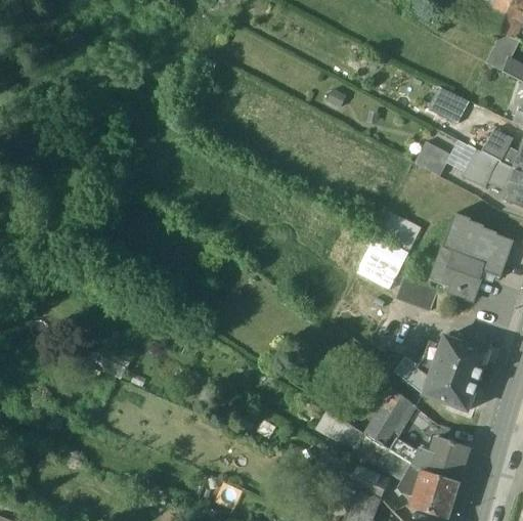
[(442,0),(441,2),(471,16),(478,0),(442,0)]
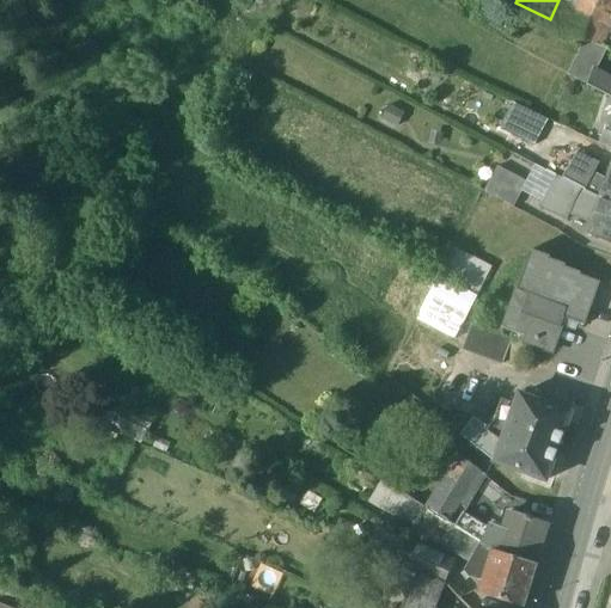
[(558,0),(550,19),(603,47),(604,45),(610,31),(610,0),(558,0)]
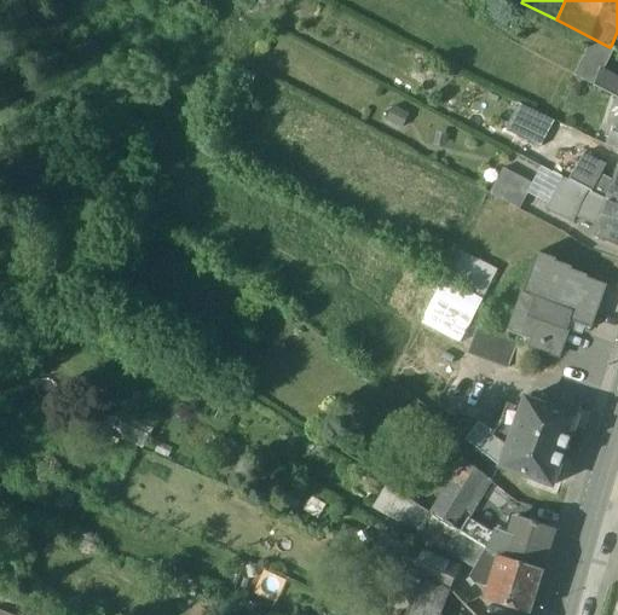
[(601,69),(587,61),(579,76),(594,83),(601,69)]
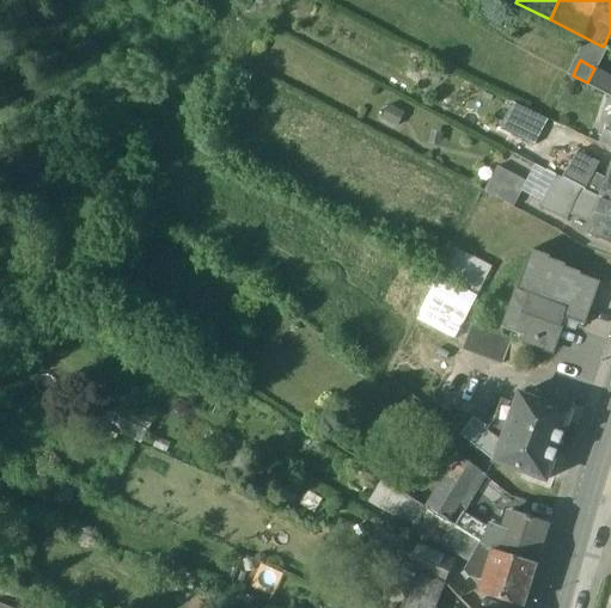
[(610,77),(594,68),(587,83),(610,93),(610,77)]
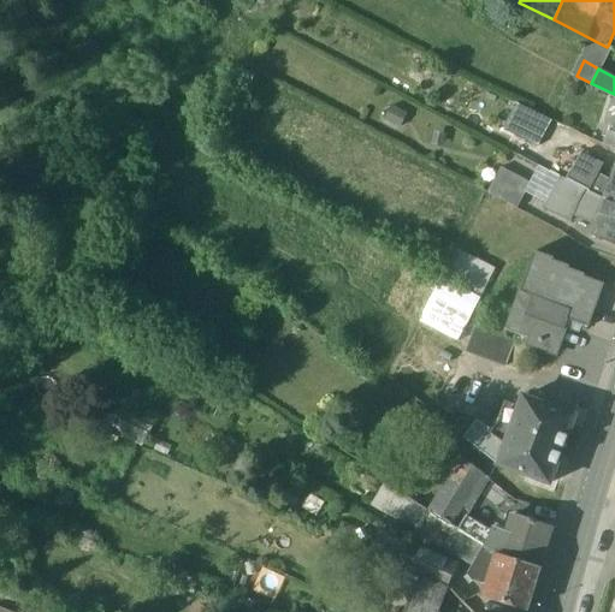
[(553,118),(531,107),(519,129),(540,141),(553,118)]
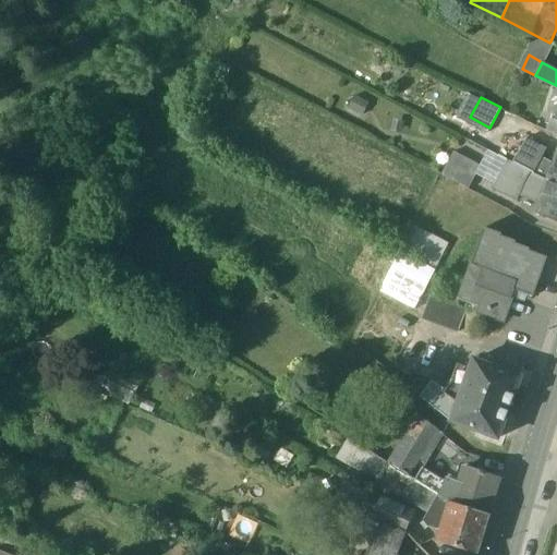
[(556,120),(555,119),(556,118),(551,117),(546,129),(554,133),(556,134),(556,120)]
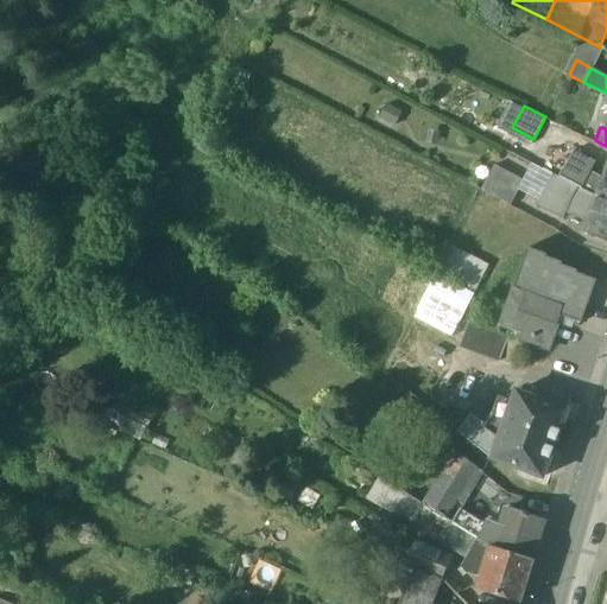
[(575,148),(561,175),(582,186),(590,170),(595,160),(575,148)]
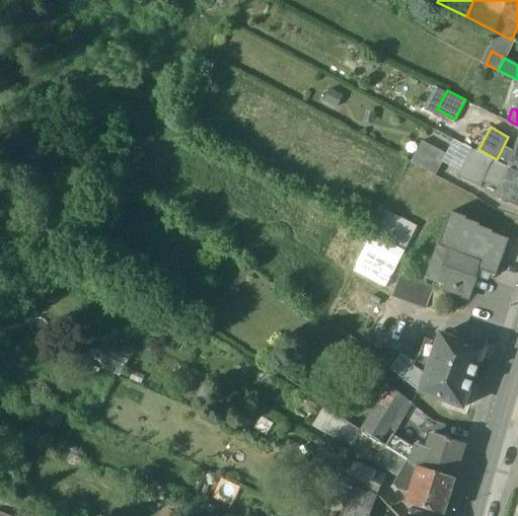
[(447,153),(422,140),(412,160),(437,173),(447,153)]
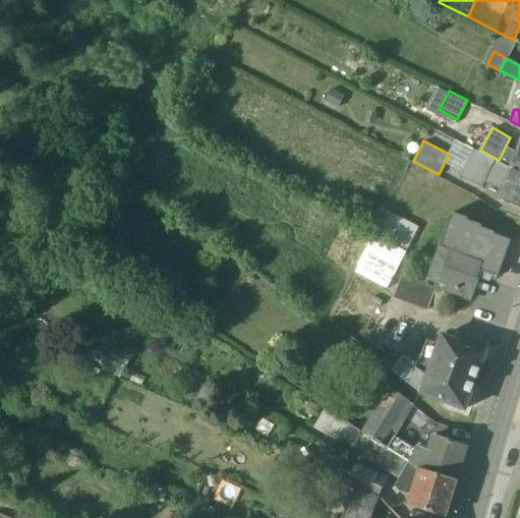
[(517,152),(506,146),(499,160),(498,161),(504,164),(512,168),(517,152)]
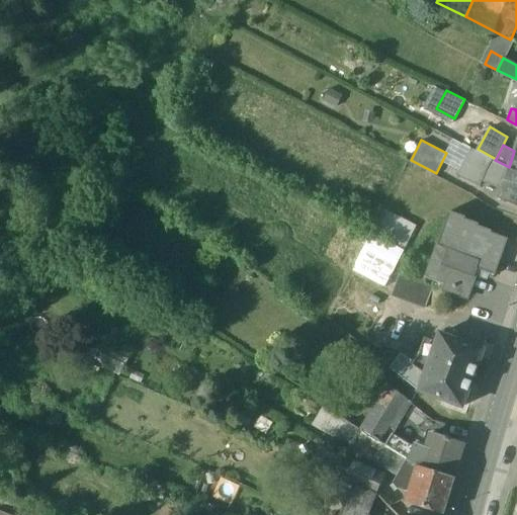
[(495,160),(471,147),(457,173),(480,184),(484,176),(503,182),(507,172),(498,168),(501,163),(495,160)]
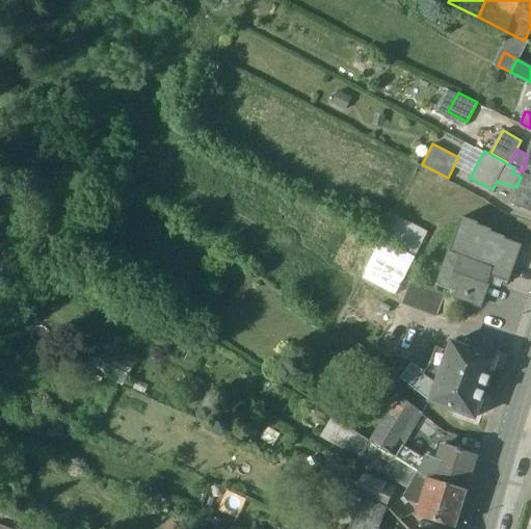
[(523,172),(514,167),(511,173),(521,177),(523,172)]
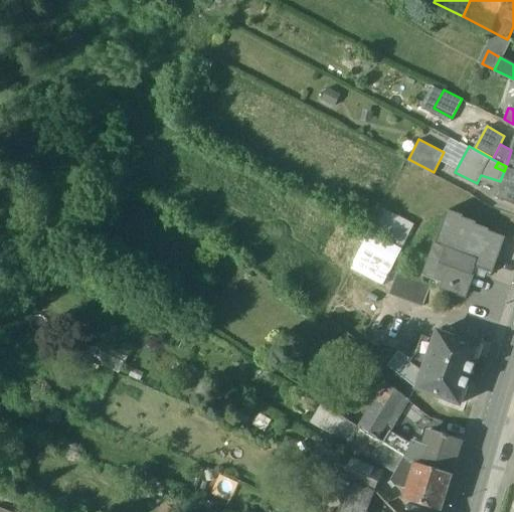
[(513,169),(506,166),(504,171),(500,181),(495,196),(513,202),(513,169)]
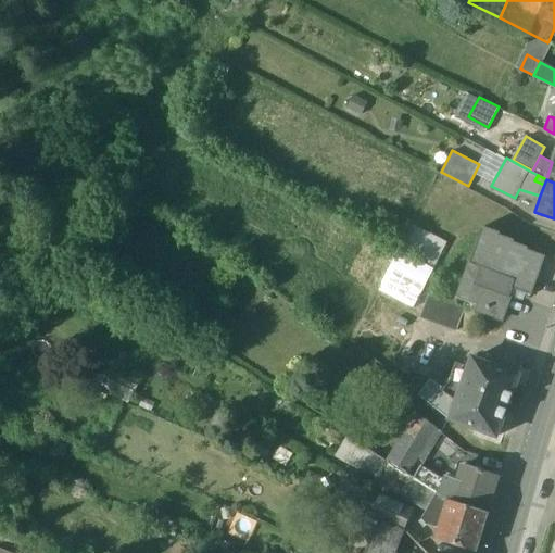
[(448,241),(413,223),(402,247),(436,264),(448,241)]
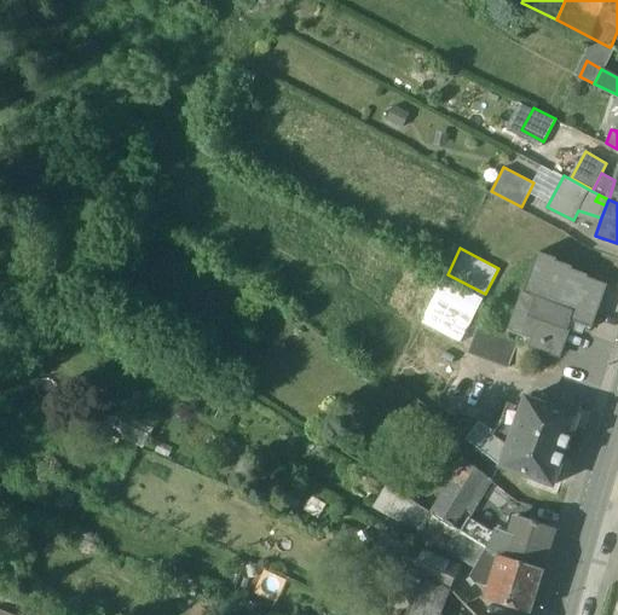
[(556,257),(537,250),(523,291),(525,293),(510,330),(535,338),(532,344),(559,353),(567,330),(569,330),(572,320),(593,328),(608,283),(588,276),(589,273),(572,267),(573,266),(556,260),(556,257)]
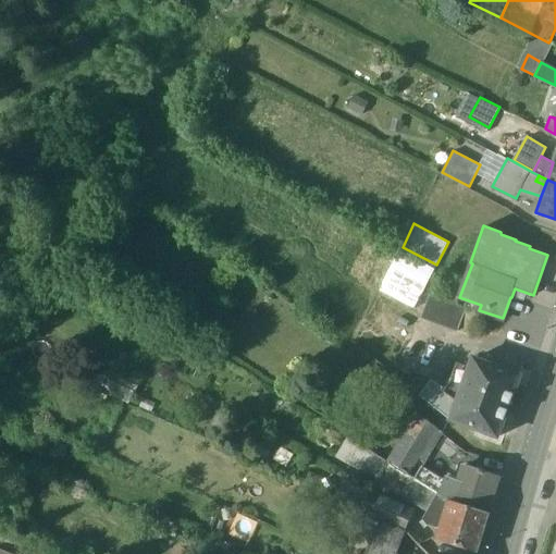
[(466,307),(430,294),(421,317),(457,331),(466,307)]
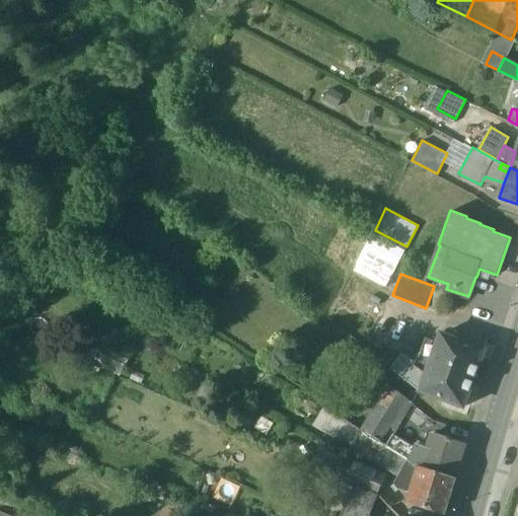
[(484,349),(440,333),(430,362),(426,373),(420,390),(463,406),(484,349)]
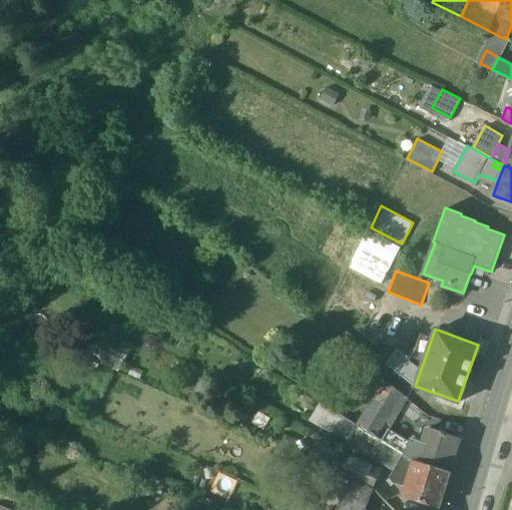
[(425,358),(415,350),(408,360),(421,369),(425,358)]
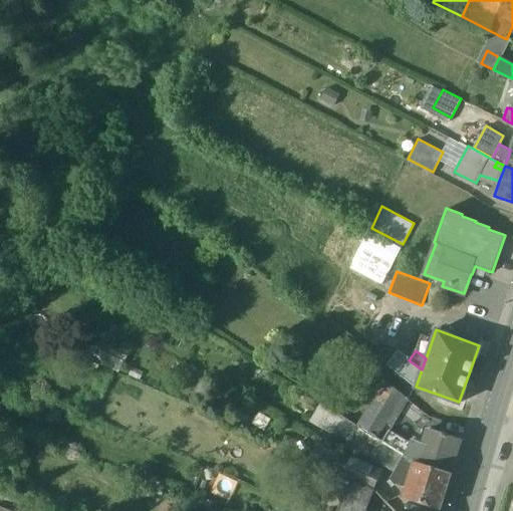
[(396,351),(387,363),(416,387),(422,369),(409,360),(396,351)]
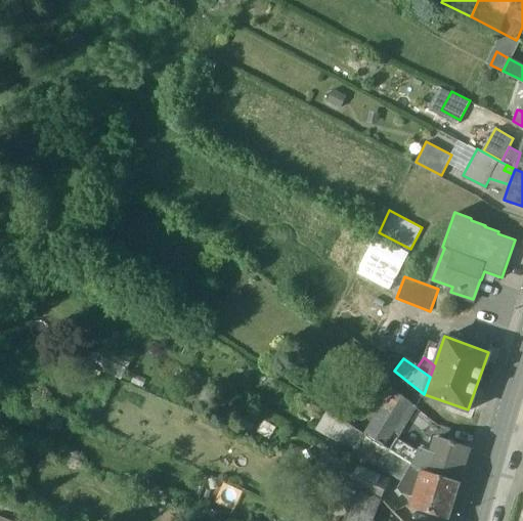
[(372,423),(365,434),(384,445),(390,435),(391,436),(410,401),(393,388),(372,423)]
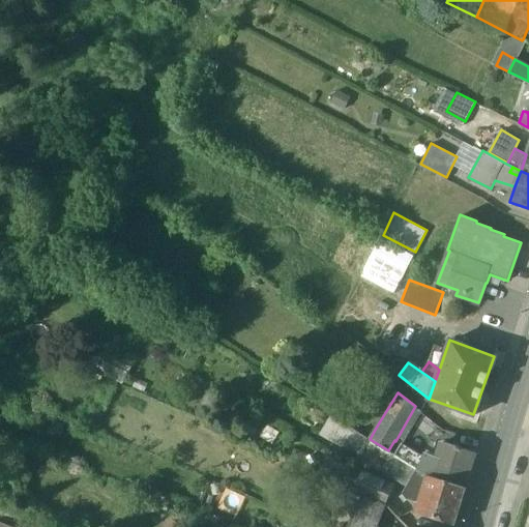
[(376,428),(365,420),(357,431),(370,439),(376,428)]
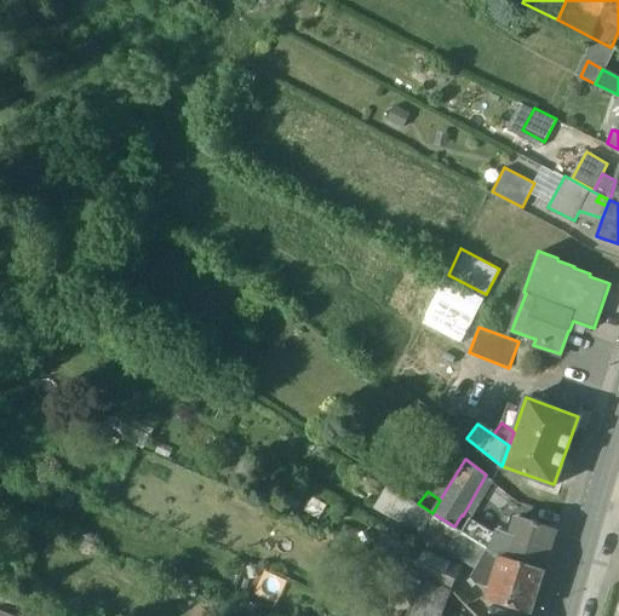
[(463,516),(462,514),(454,527),(489,548),(494,542),(492,534),(463,516)]
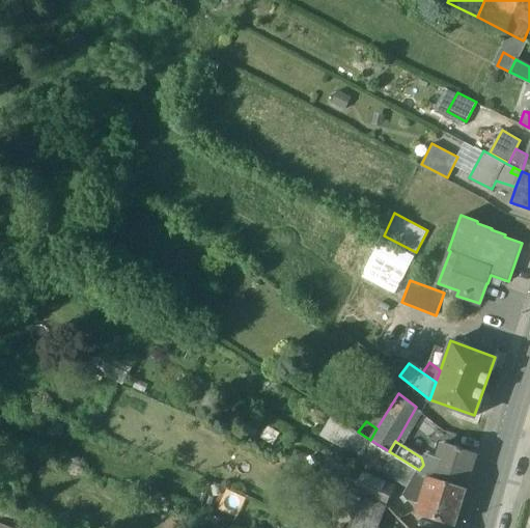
[(476,453),(443,442),(433,477),(466,489),(476,453)]
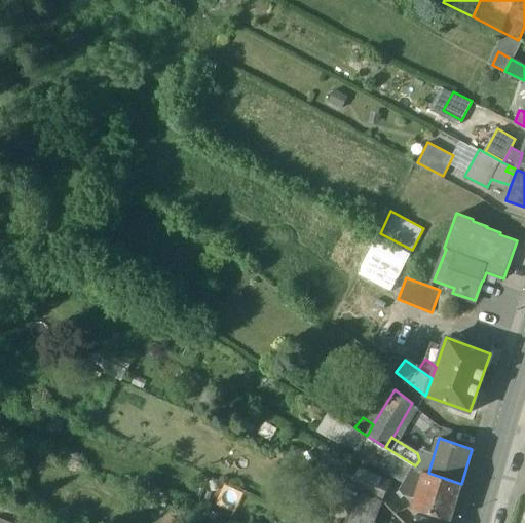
[(389,484),(351,465),(343,482),(381,499),(389,484)]
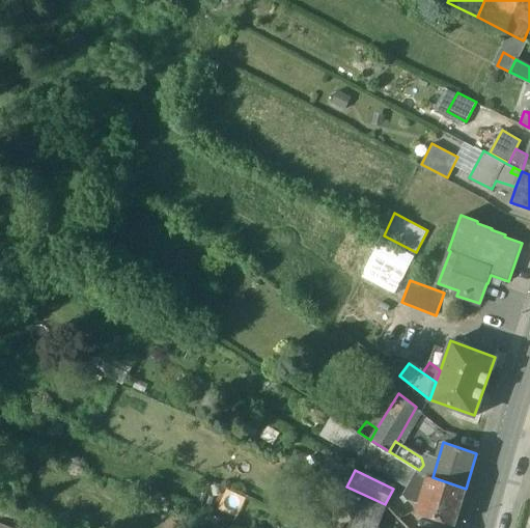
[(433,477),(429,476),(417,512),(455,524),(466,489),(433,477)]
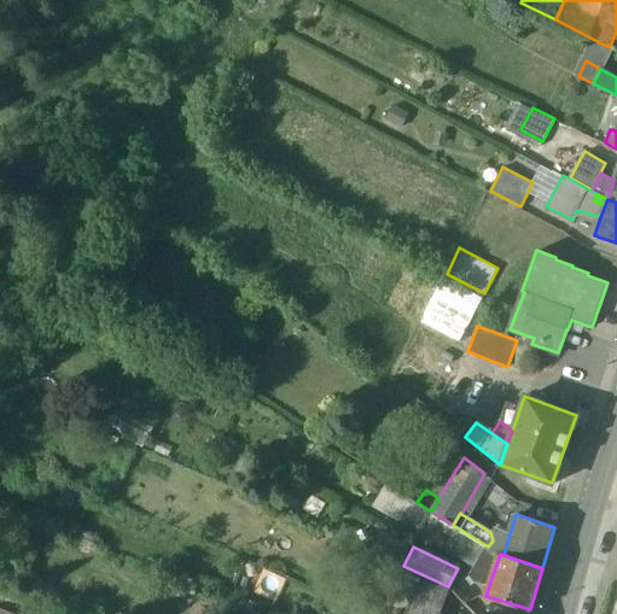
[(254,589),(275,596),(284,572),(262,565),(254,589)]
